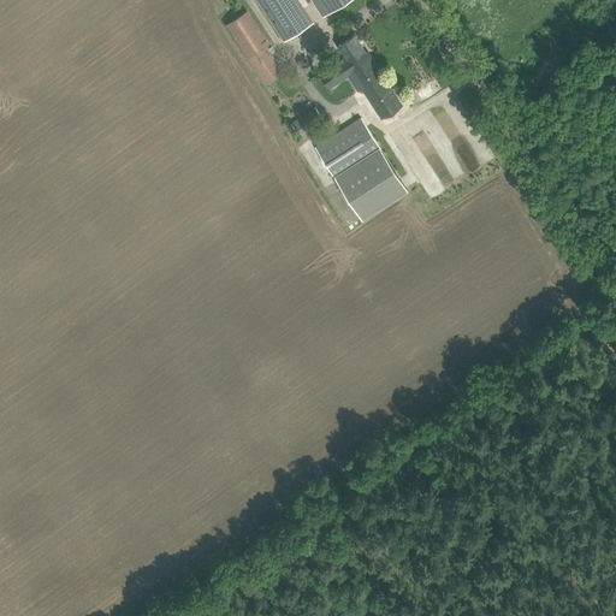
[(258,0),(284,41),(313,23),(298,0),(258,0)]
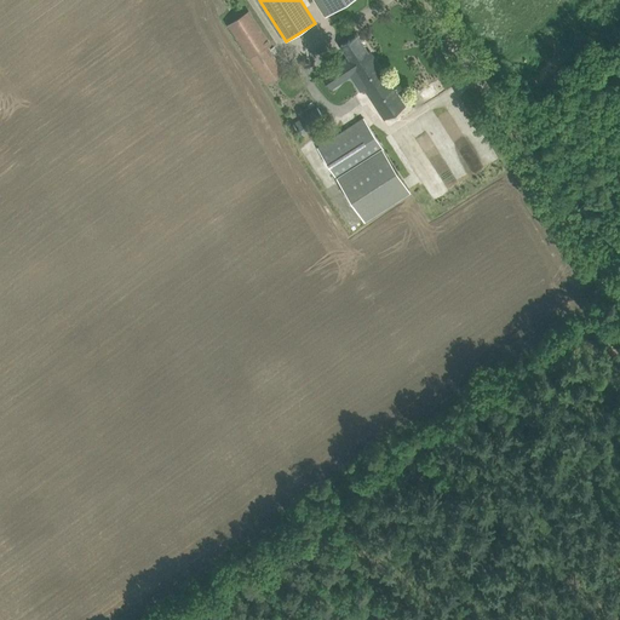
[(314,0),(325,16),(350,0),(314,0)]
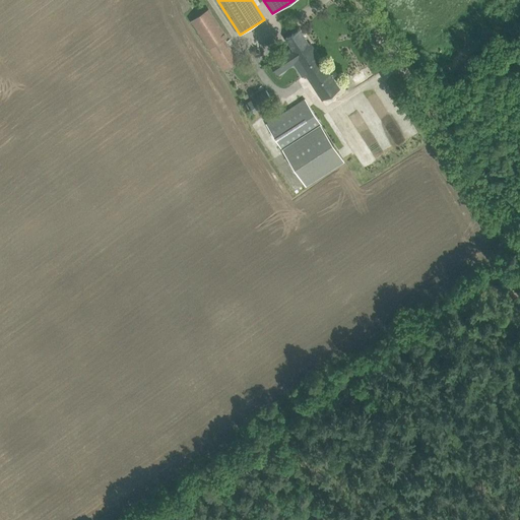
[(190,20),(223,71),(240,60),(225,39),(228,37),(209,8),(190,20)]
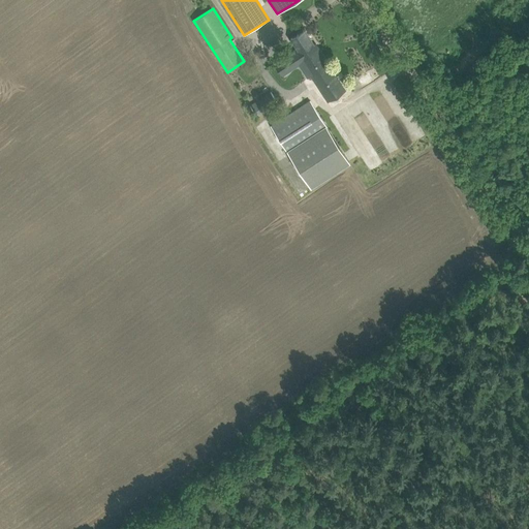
[(328,101),(337,96),(346,90),(316,43),(314,45),(305,30),(290,38),(297,49),(268,67),(276,80),(305,61),(306,62),(299,67),(306,80),(311,75),(328,101)]
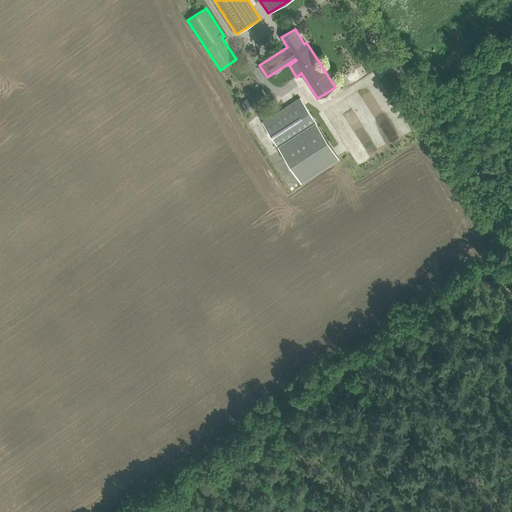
[(371,57),(361,44),(347,55),(357,68),(371,57)]
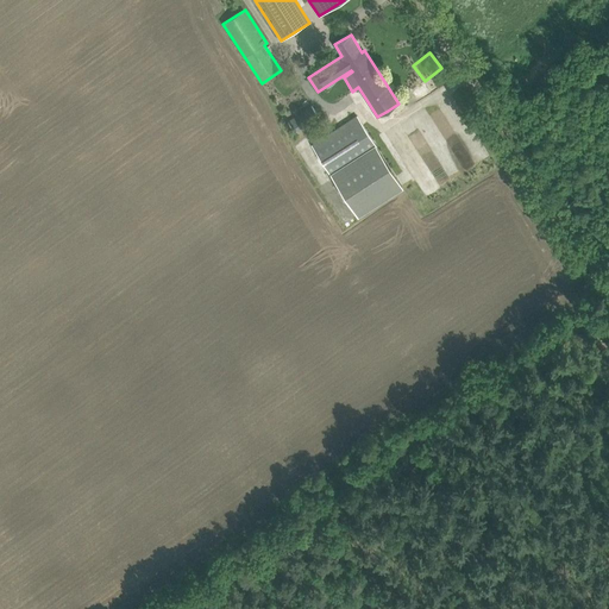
[(312,105),(293,118),(300,129),(319,115),(312,105)]
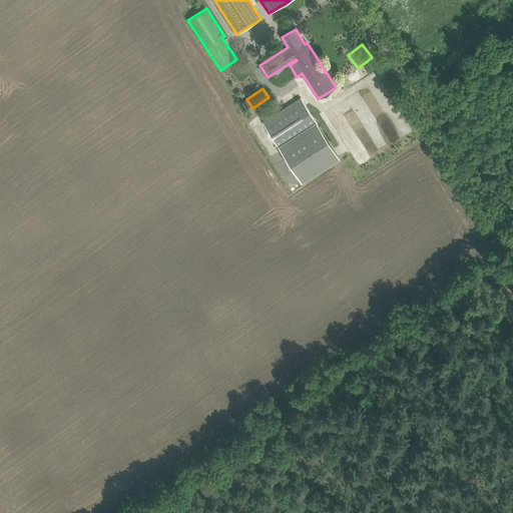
[(281,150),(319,126),(301,98),(263,122),(281,150)]
